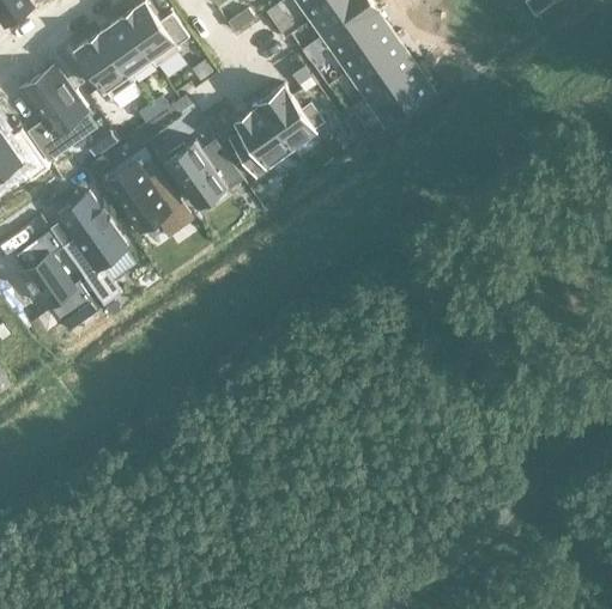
[(0,16),(5,23),(34,2),(30,0),(0,0),(0,16)]
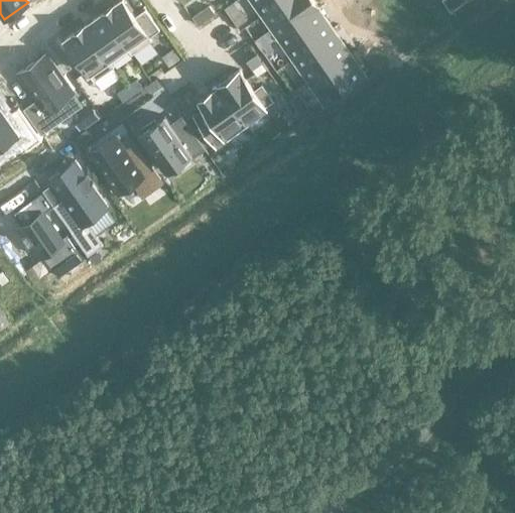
[(122,0),(102,14),(131,55),(151,42),(148,38),(159,31),(144,11),(134,17),(122,0)]
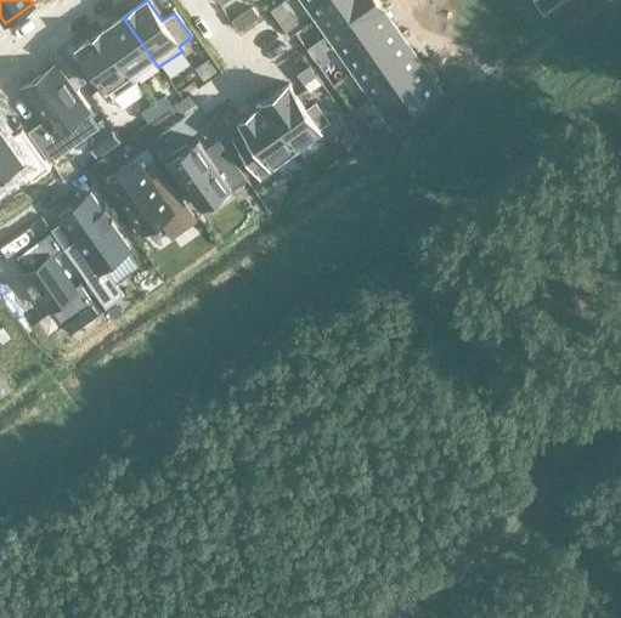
[(300,0),(316,21),(344,0),(300,0)]
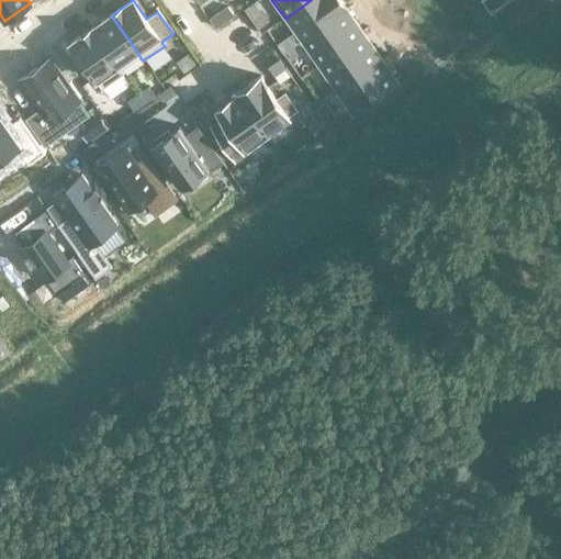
[(337,0),(311,0),(285,19),(302,43),(346,11),(337,0)]
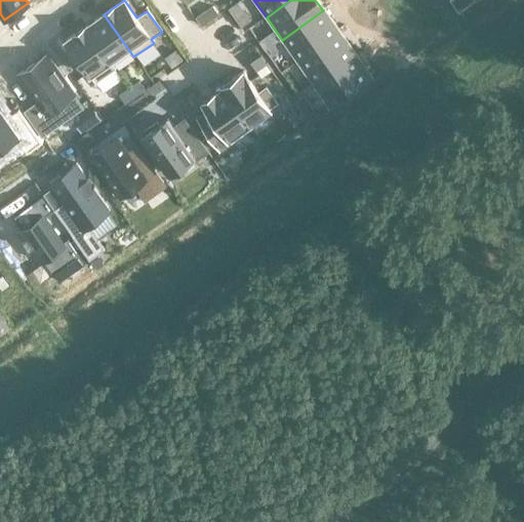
[(212,8),(195,19),(202,29),(218,17),(212,8)]
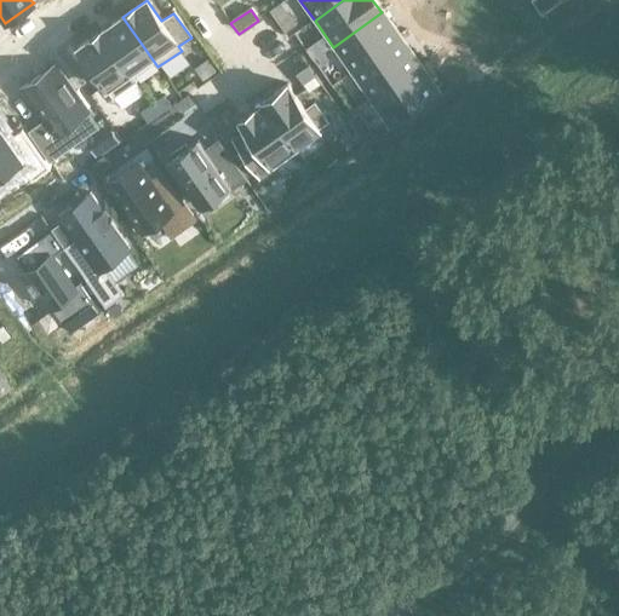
[(382,12),(333,47),(351,73),(400,39),(382,12)]
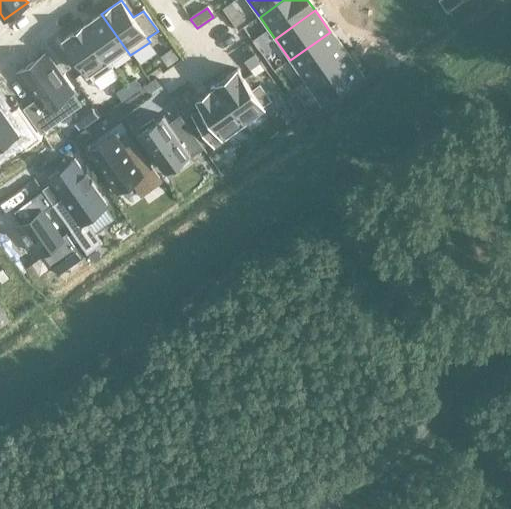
[(101,14),(83,27),(112,68),(110,64),(127,52),(130,56),(130,55),(101,14)]
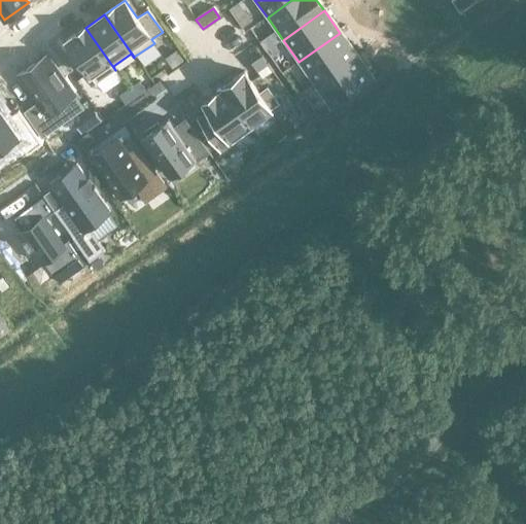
[(237,23),(242,30),(251,24),(246,16),(237,23)]
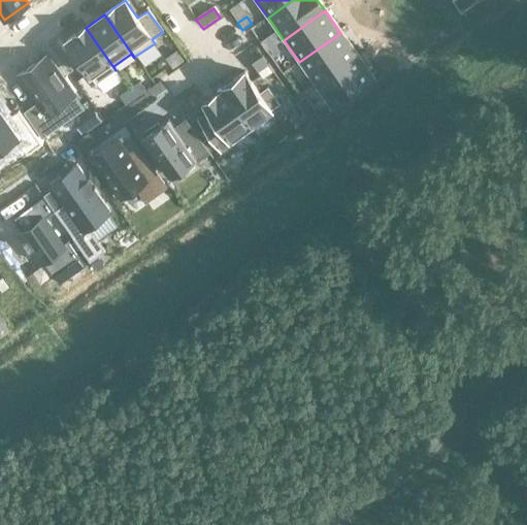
[(86,28),(65,42),(95,85),(116,70),(86,28)]
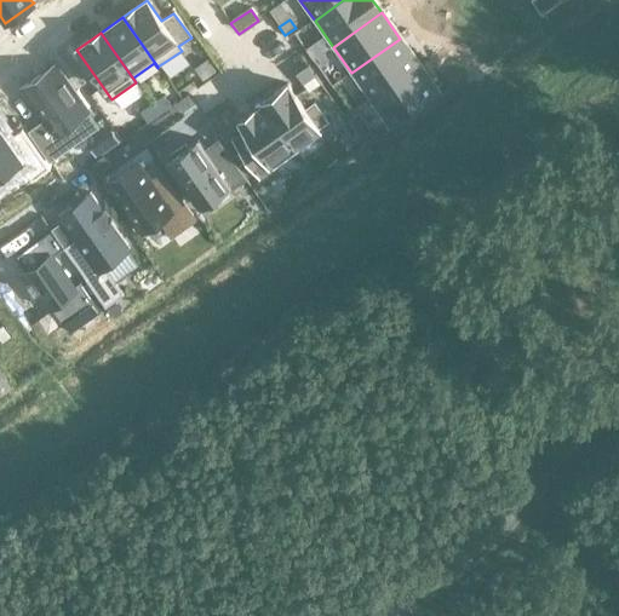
[(400,39),(351,73),(370,99),(418,64),(400,39)]
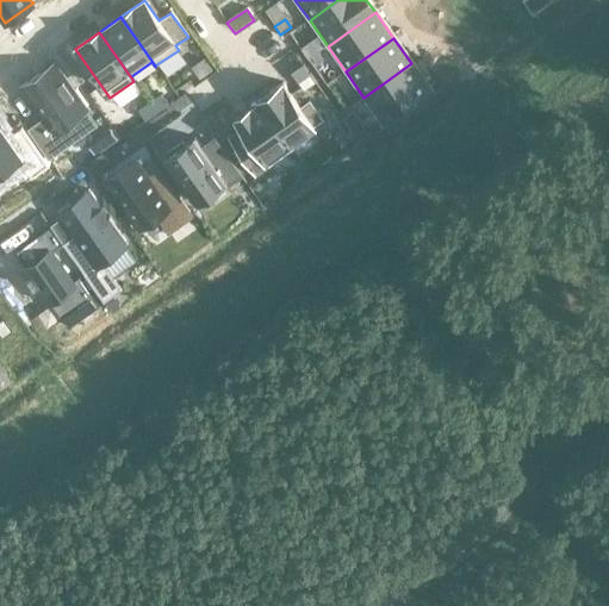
[(310,45),(302,51),(309,62),(317,56),(310,45)]
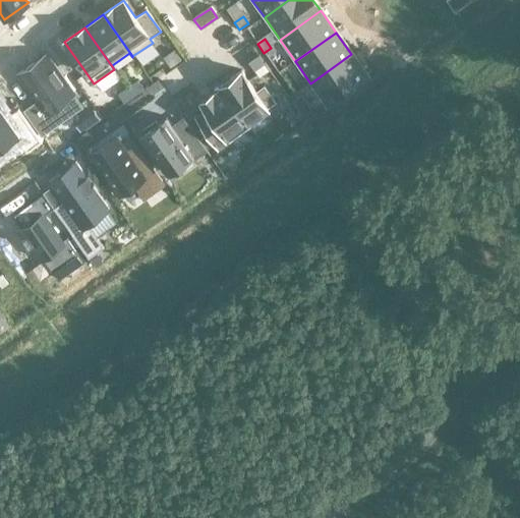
[(351,54),(310,83),(327,106),(367,77),(351,54)]
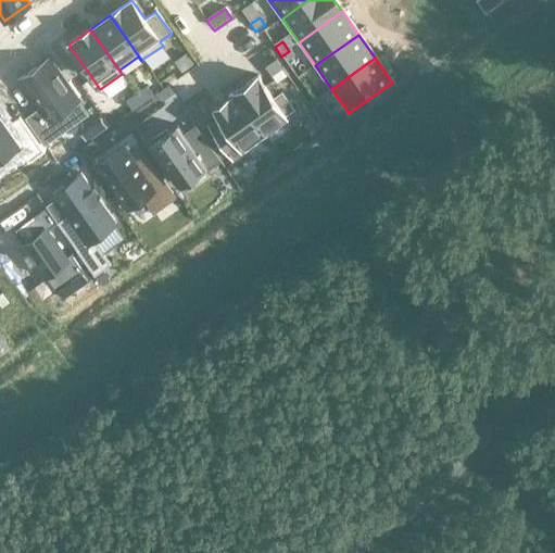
[(49,59),(17,80),(38,109),(24,118),(43,147),(88,115),(49,59)]
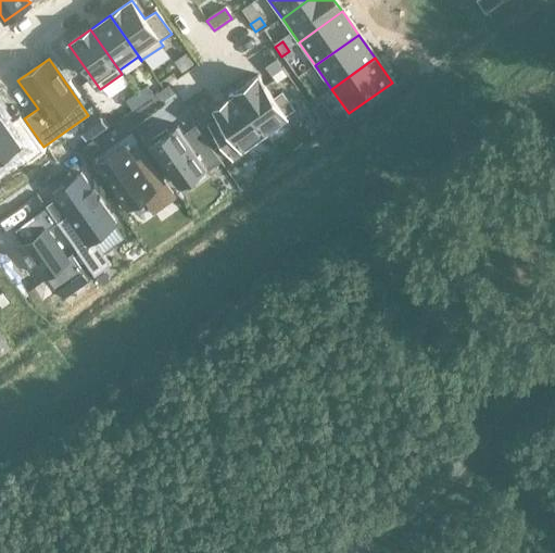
[(275,61),(264,68),(270,77),(281,70),(275,61)]
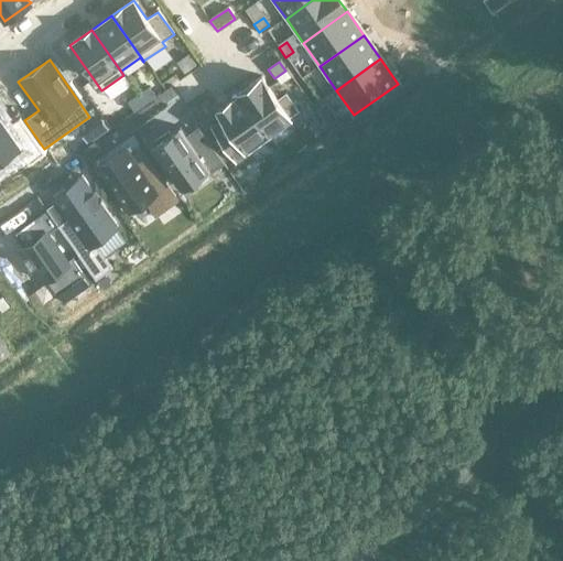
[(163,68),(154,75),(162,86),(171,79),(163,68)]
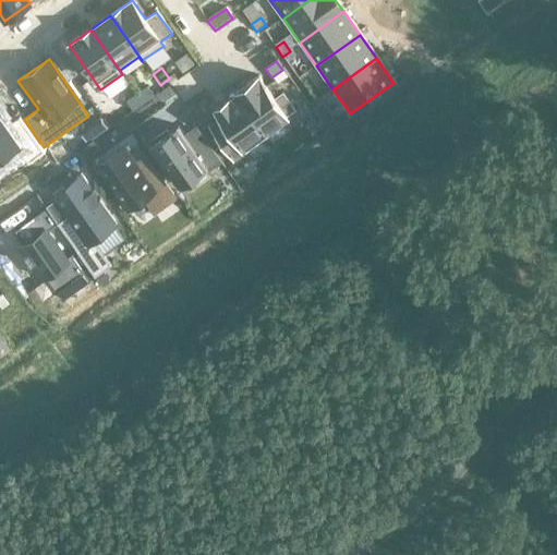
[(257,77),(235,93),(267,137),(268,137),(265,133),(287,118),(286,117),(293,111),(282,95),(275,100),(257,77)]
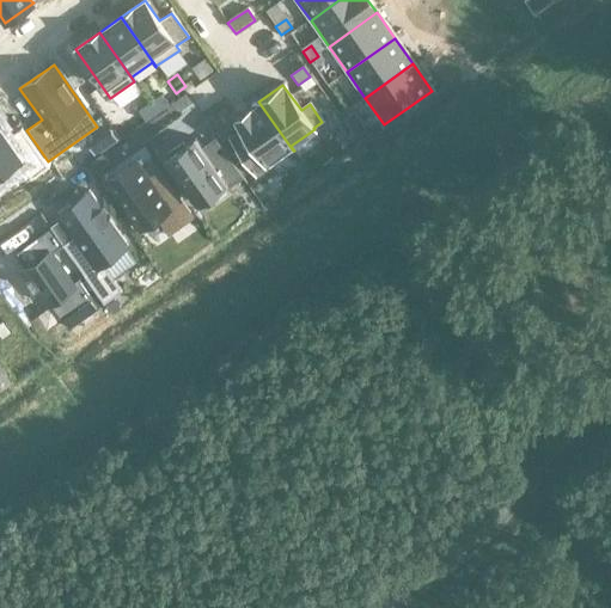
[(162,96),(150,104),(157,114),(167,105),(162,96)]
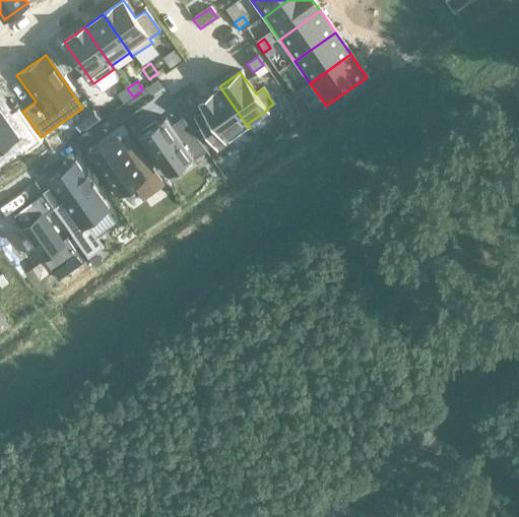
[(206,111),(196,119),(217,149),(228,142),(229,143),(249,128),(219,86),(218,87),(220,88),(200,103),(206,111)]
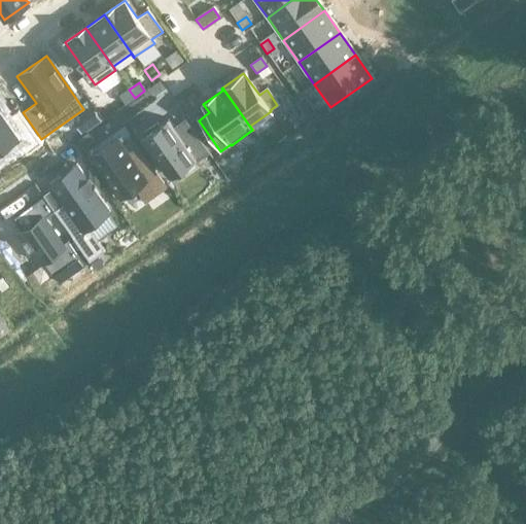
[(129,90),(118,97),(125,105),(135,98),(129,90)]
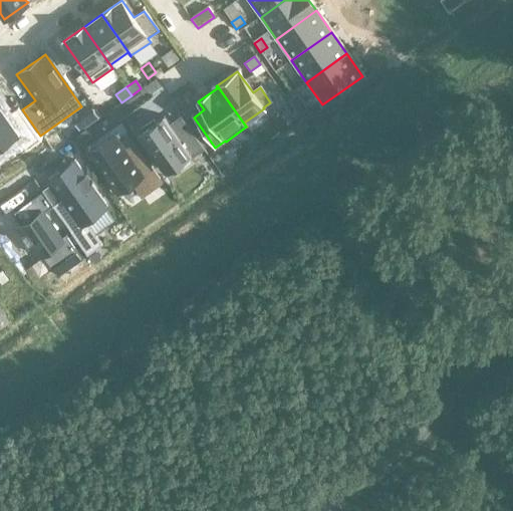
[(296,95),(287,101),(292,107),(300,101),(296,95)]
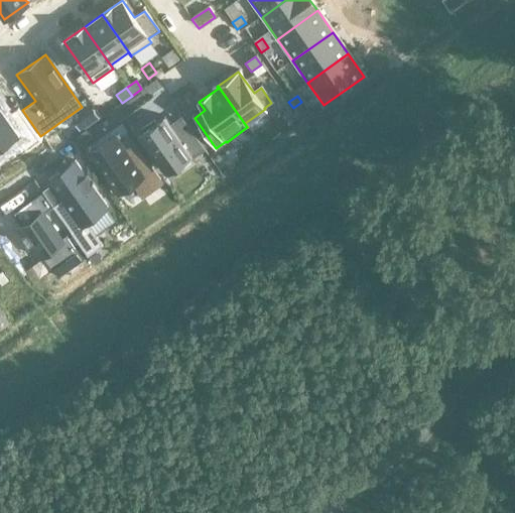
[(187,104),(177,111),(183,119),(194,113),(187,104)]
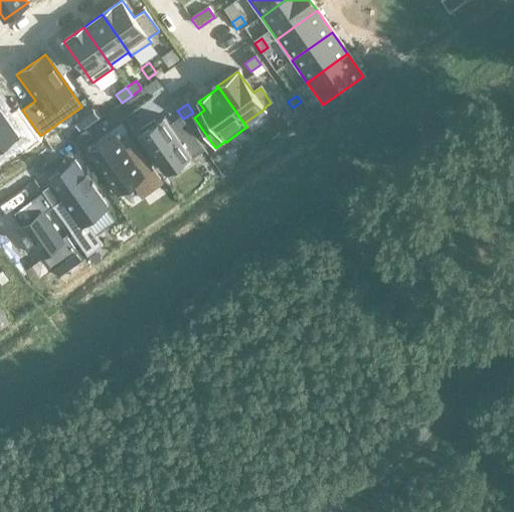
[(0,154),(19,142),(26,152),(41,141),(18,108),(7,116),(0,106),(0,154)]
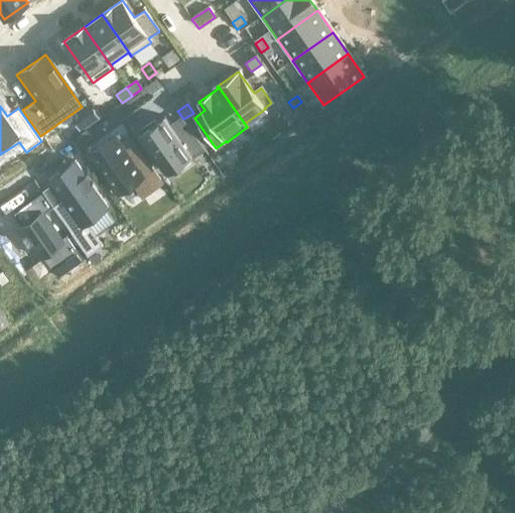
[(88,119),(93,127),(100,122),(95,115),(88,119)]
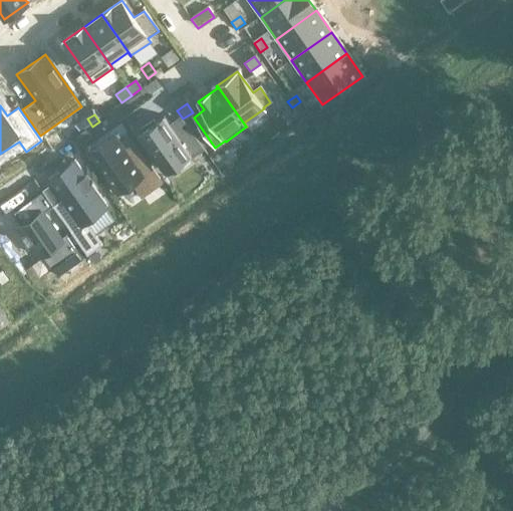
[(153,120),(140,131),(142,133),(139,135),(166,172),(189,156),(191,159),(203,150),(184,121),(173,130),(164,116),(155,123),(153,120)]
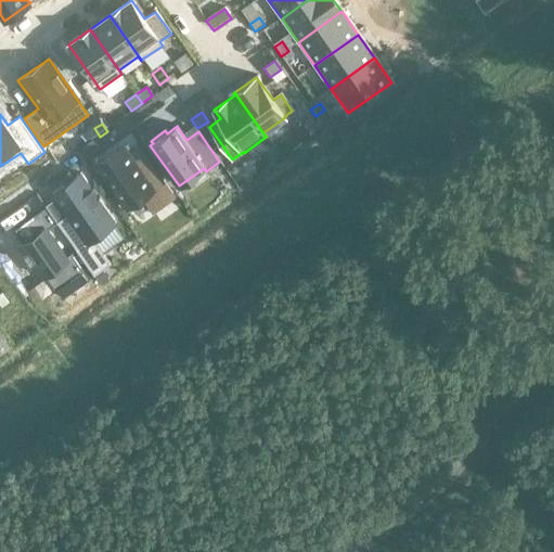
[(78,155),(86,166),(100,156),(92,145),(78,155)]
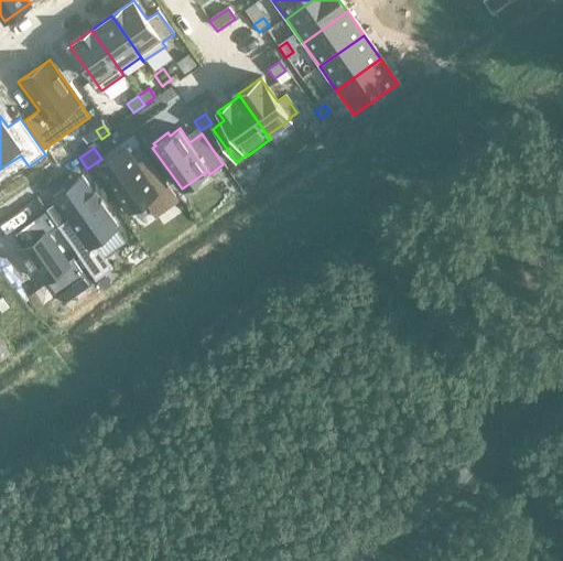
[(125,149),(97,169),(129,214),(144,203),(154,217),(177,202),(151,165),(141,172),(125,149)]
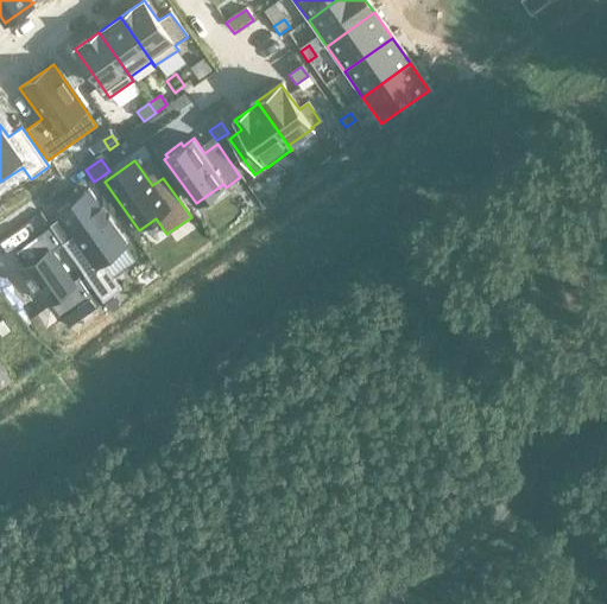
[(88,191),(57,213),(73,236),(62,245),(62,246),(102,303),(120,290),(101,262),(126,246),(88,191)]
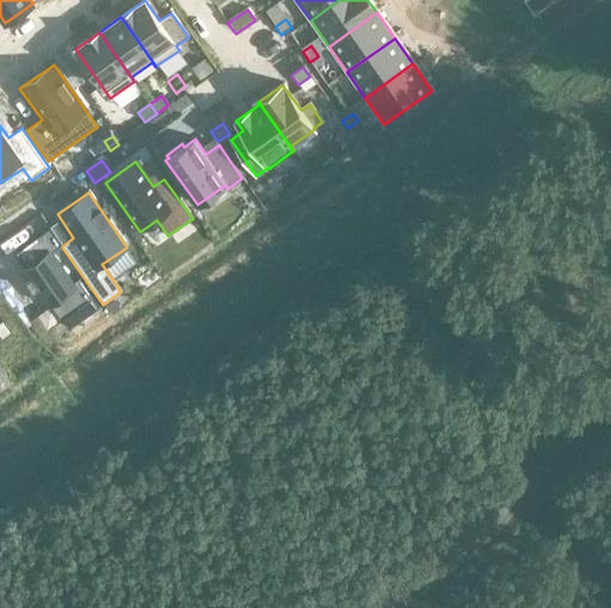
[(40,215),(5,239),(26,270),(23,272),(28,280),(25,281),(34,292),(35,290),(46,306),(49,302),(68,329),(99,307),(79,278),(72,284),(52,255),(62,247),(62,246),(40,215)]
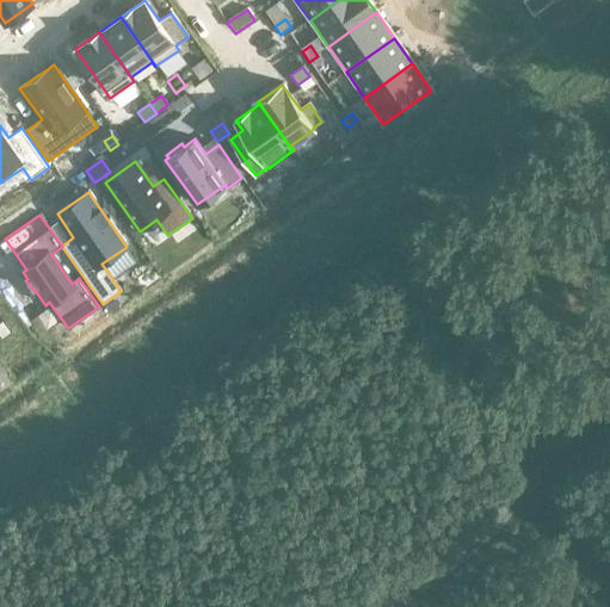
[(105,308),(111,315),(119,309),(115,302),(105,308)]
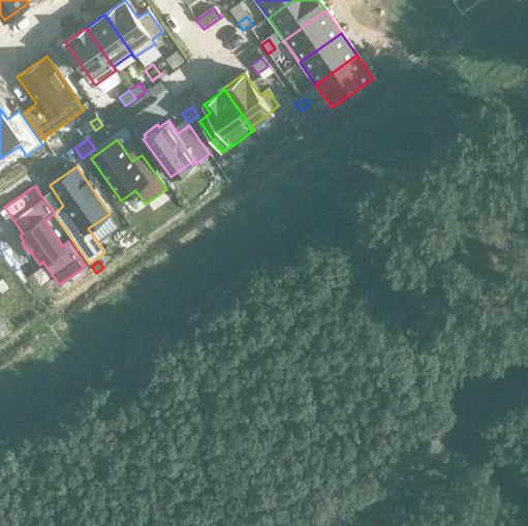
[(0,338),(9,333),(0,319),(0,338)]
